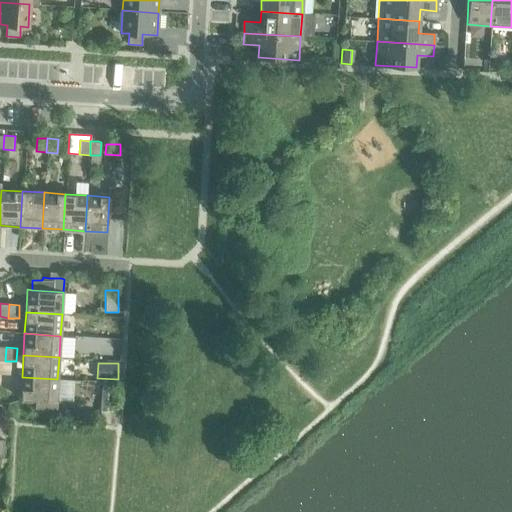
[(57,379),(22,377),(20,399),(35,400),(34,410),(48,411),(48,401),(56,401),(57,379)]
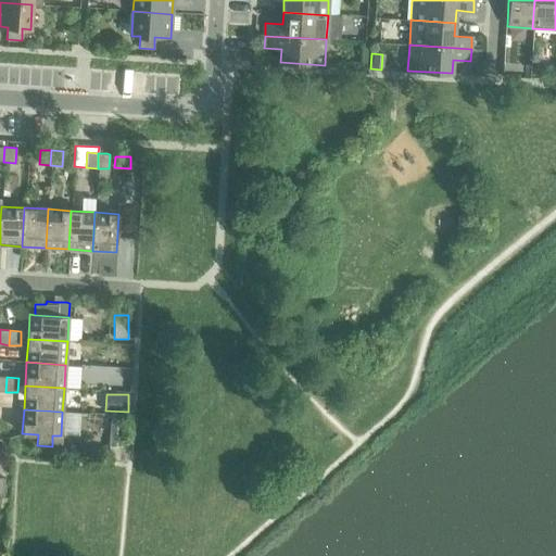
[(111,415),(109,445),(122,445),(123,416),(111,415)]
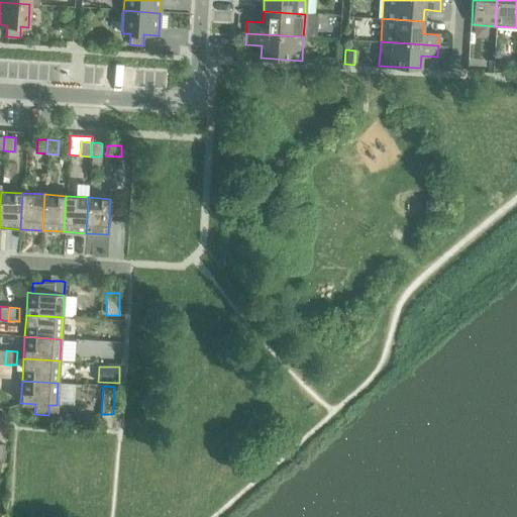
[(81,413),(66,413),(66,425),(81,425),(81,413)]
